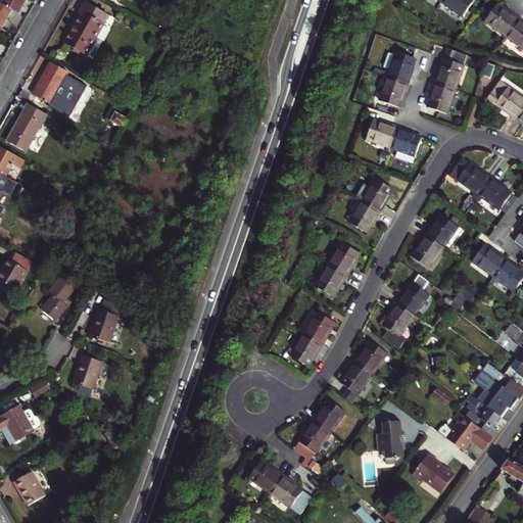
[(25,5),(28,0),(0,0),(0,28),(2,30),(8,18),(12,10),(20,14),(21,11),(24,12),(25,8),(25,5)]
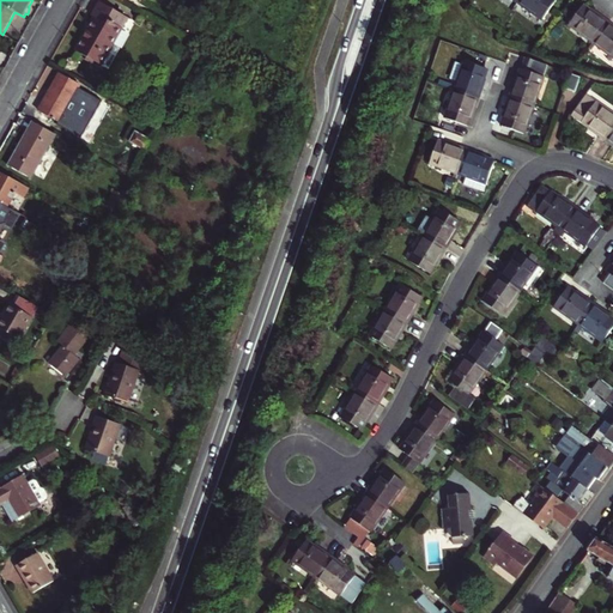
[(556,2),(552,0),(520,0),(519,2),(542,20),(556,2)]
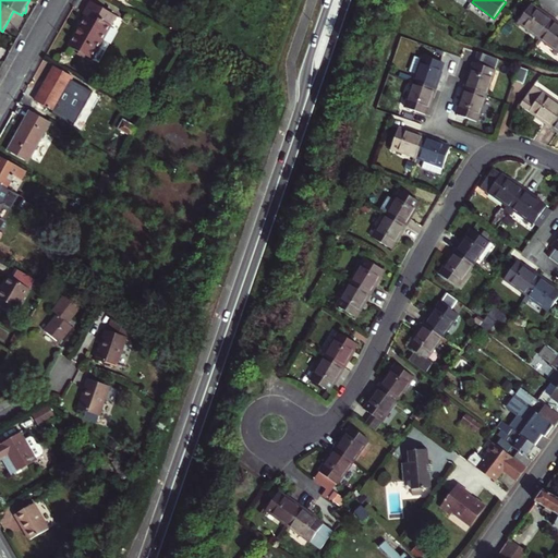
[(70,46),(93,59),(117,15),(92,1),(84,14),(87,16),(70,46)]
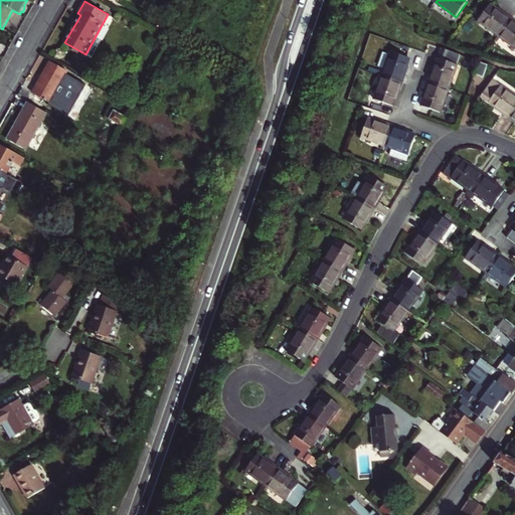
[(511,18),(505,14),(503,16),(495,10),(489,6),(478,21),(498,36),(511,18)]
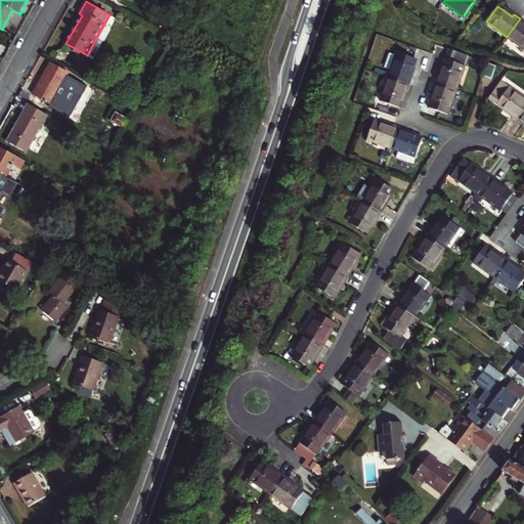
[(512,16),(514,14),(506,8),(504,10),(512,16)]
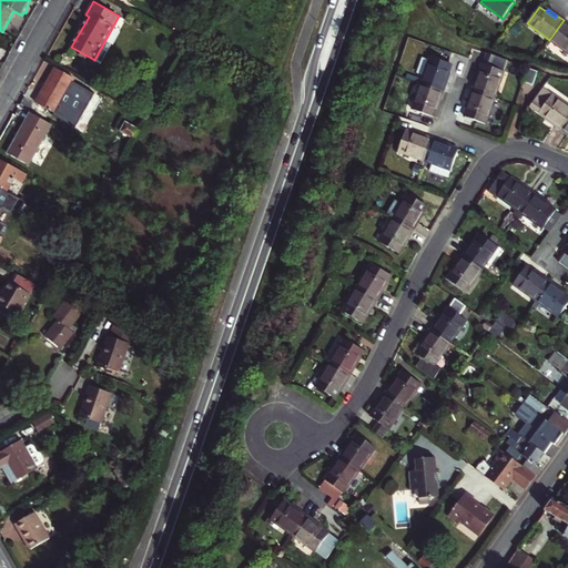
[(567,23),(564,20),(549,40),(567,53),(567,23)]
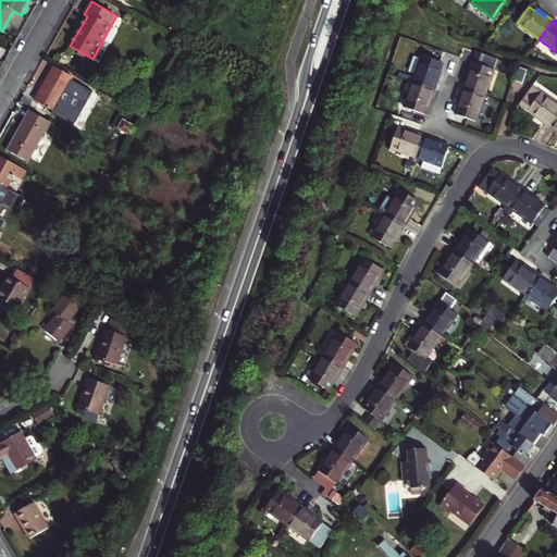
[(181,49),(185,41),(180,38),(175,46),(181,49)]
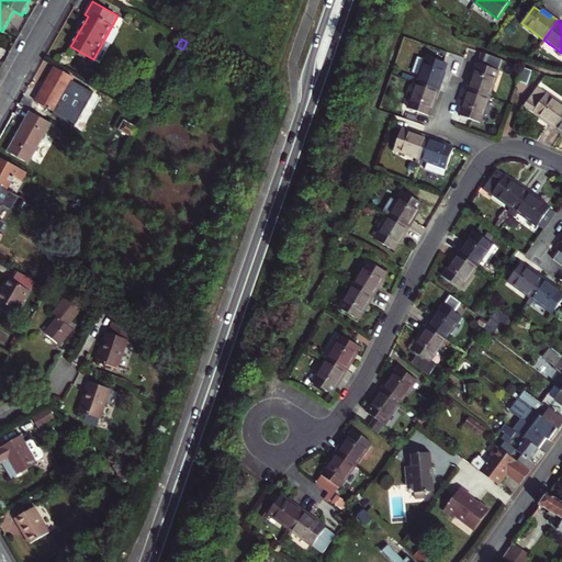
[(439,81),(442,71),(446,64),(426,56),(417,81),(440,90),(442,82),(439,81)]
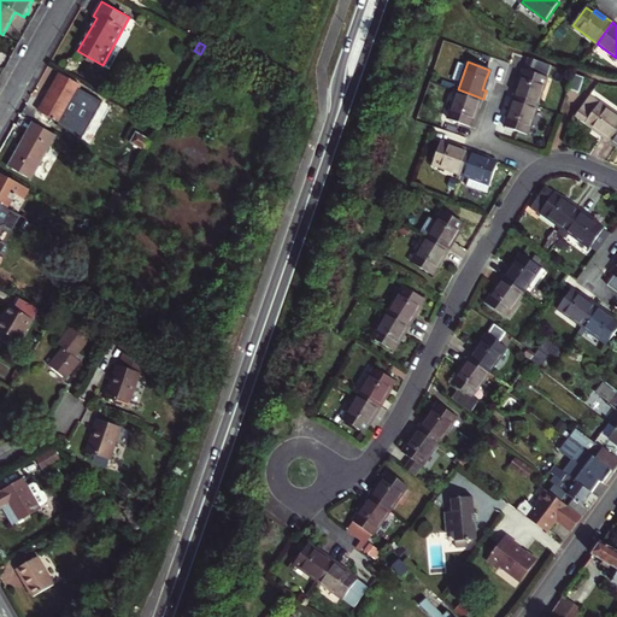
[(512,97),(538,105),(547,77),(526,70),(522,78),(518,90),(515,89),(512,97)]
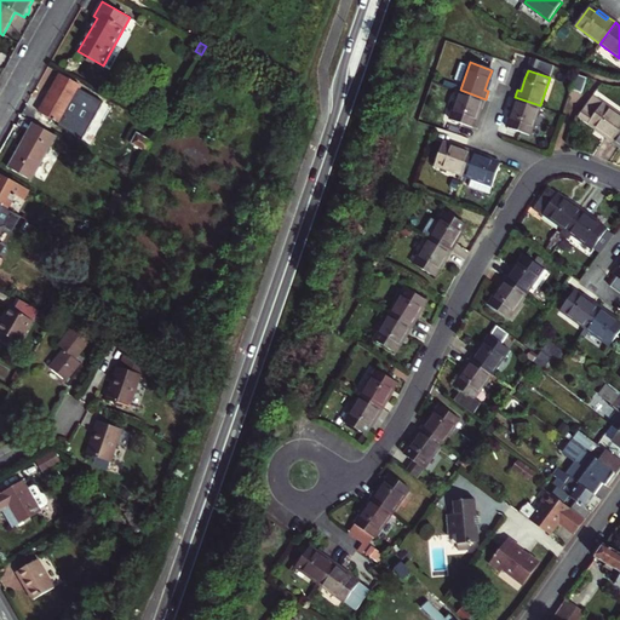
[(39,112),(58,122),(64,113),(73,118),(84,99),(75,95),(80,84),(61,74),(39,112)]
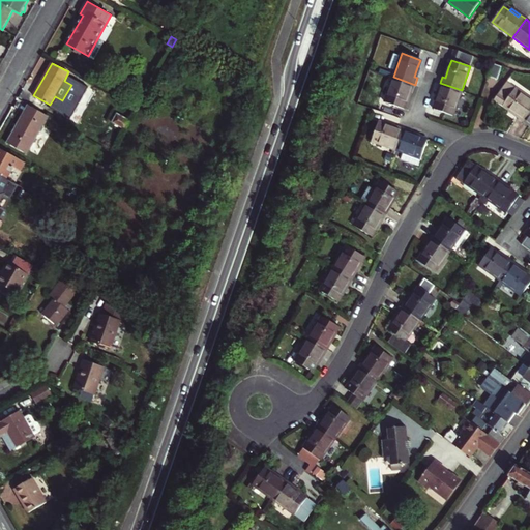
[(502,67),(493,64),(489,78),(497,80),(502,67)]
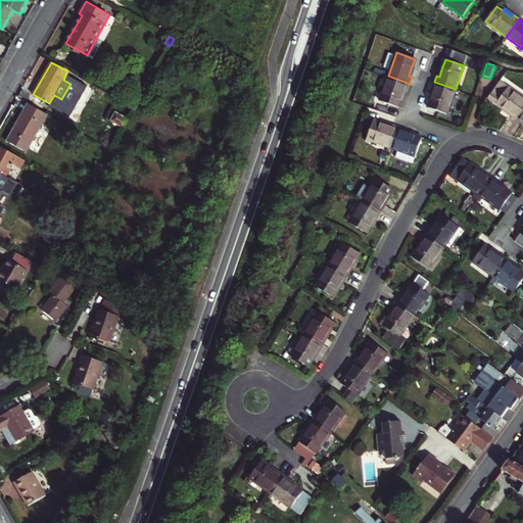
[(388,76),(379,101),(397,108),(400,100),(403,90),(407,91),(410,84),(388,76)]
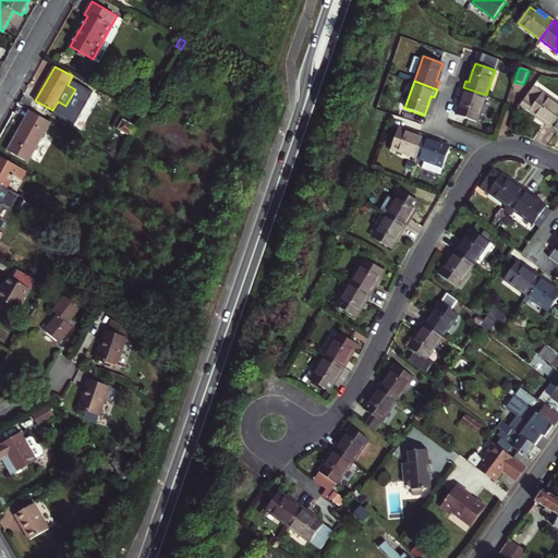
[(457,116),(476,122),(486,95),(463,87),(460,97),(463,98),(460,107),(457,116)]
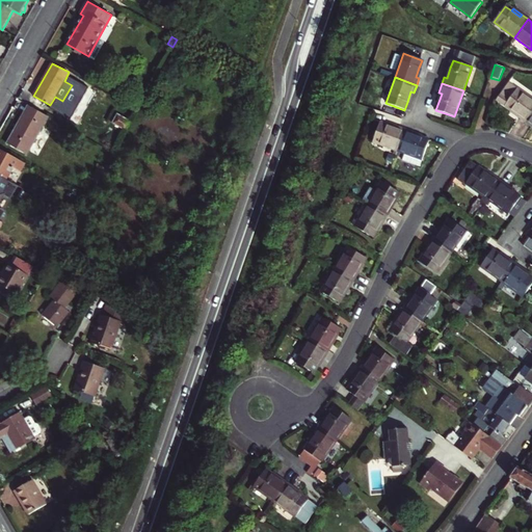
[(508,83),(497,99),(500,101),(511,85),(508,83)]
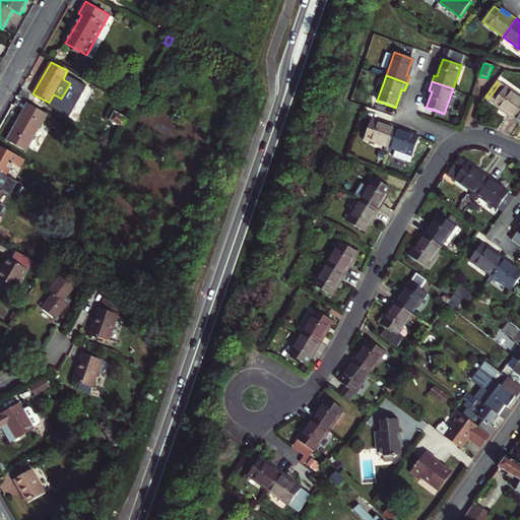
[(513,120),(519,110),(519,96),(505,86),(500,83),(489,99),(494,103),(501,107),(509,113),(507,116),(513,120)]
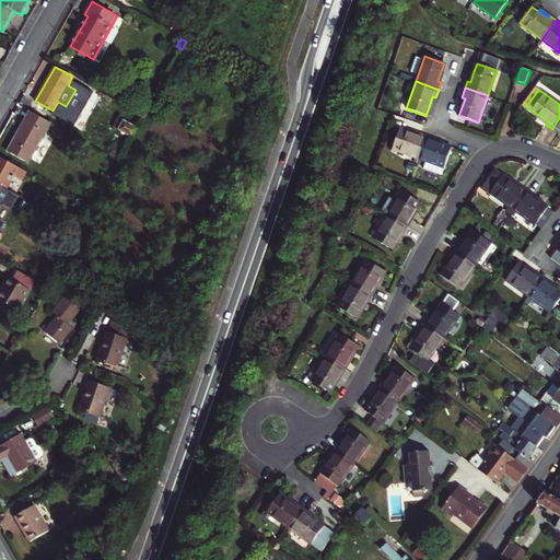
[(27,162),(50,123),(30,111),(8,151),(27,162)]
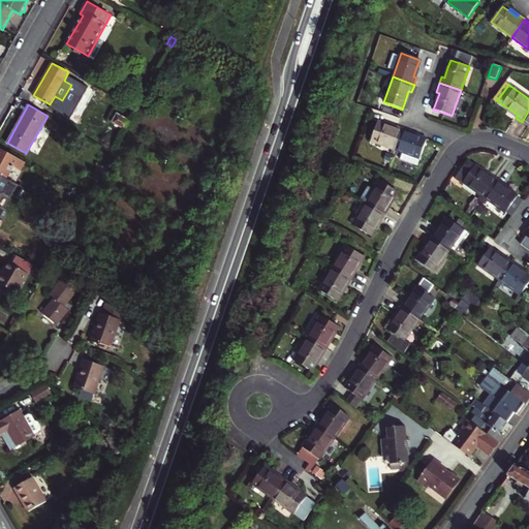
[(518,115),(509,109),(507,112),(516,118),(518,115)]
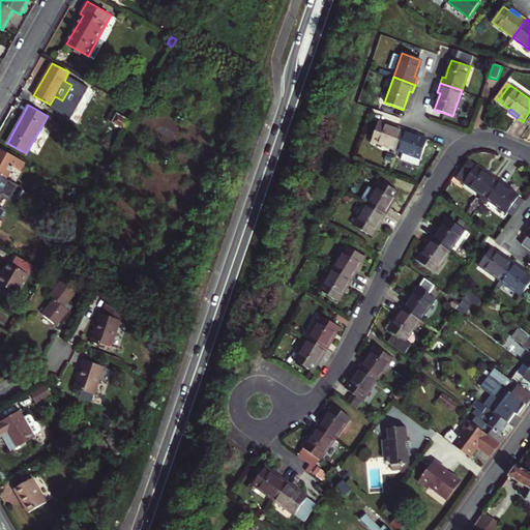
[(112,122),(125,129),(130,120),(117,113),(112,122)]
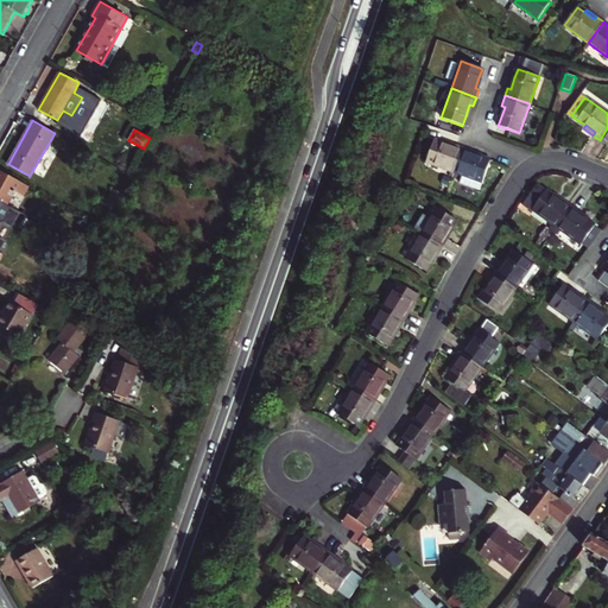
[(454,147),(443,144),(434,141),(426,162),(450,171),(455,172),(463,147),(455,144),(454,147)]
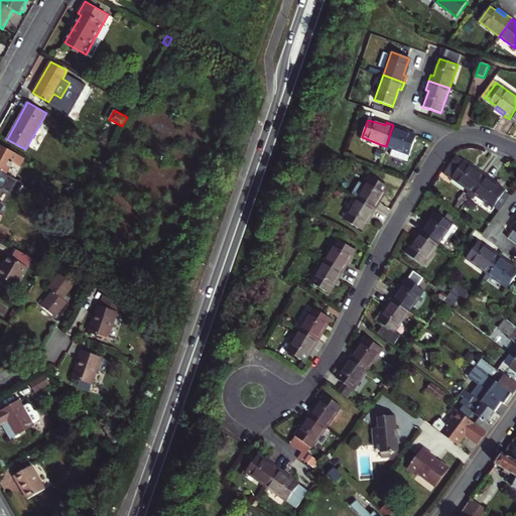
[(399,131),(400,127),(393,125),(386,146),(384,151),(384,153),(400,159),(402,152),(410,155),(416,137),(408,134),(399,131)]
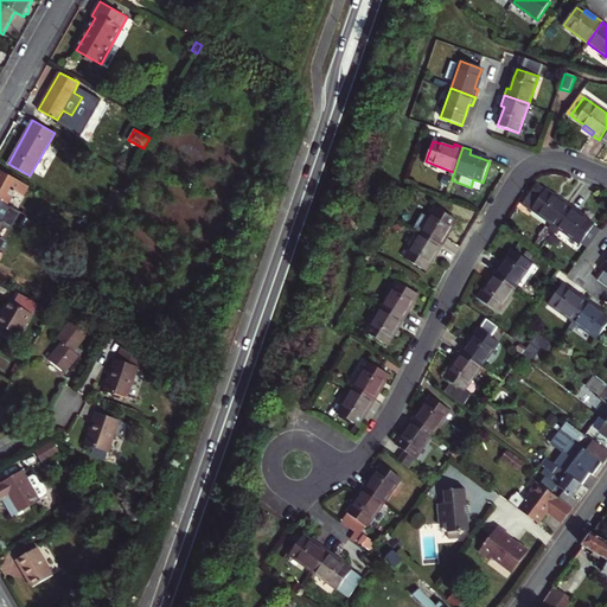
[(24,196),(30,185),(0,168),(0,199),(8,205),(16,192),(24,196)]
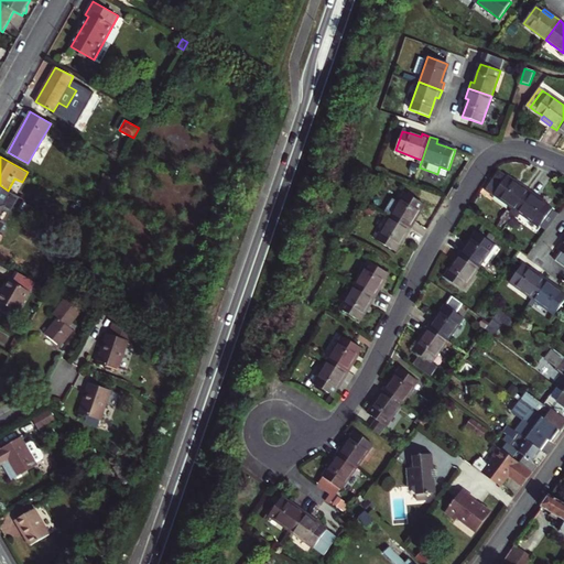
[(512,208),(517,210),(531,191),(524,186),(522,188),(513,183),(506,177),(498,172),(485,191),(496,198),(497,197),(512,208)]
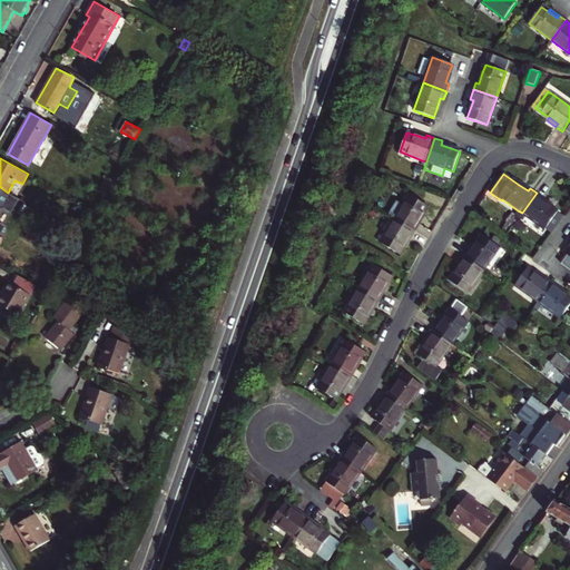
[(106,193),(111,183),(114,180),(107,176),(106,179),(100,189),(99,193),(104,196),(106,193)]
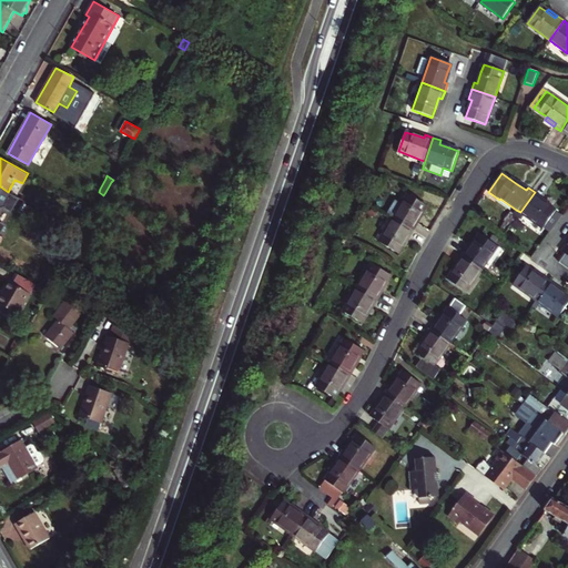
[(519,181),(517,184),(526,190),(528,188),(519,181)]
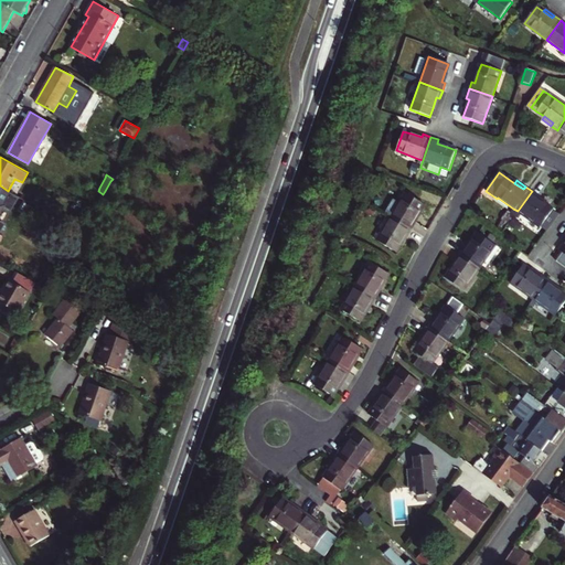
[(0,230),(3,225),(0,222),(0,212),(3,206),(12,211),(20,198),(8,191),(0,185),(0,230)]
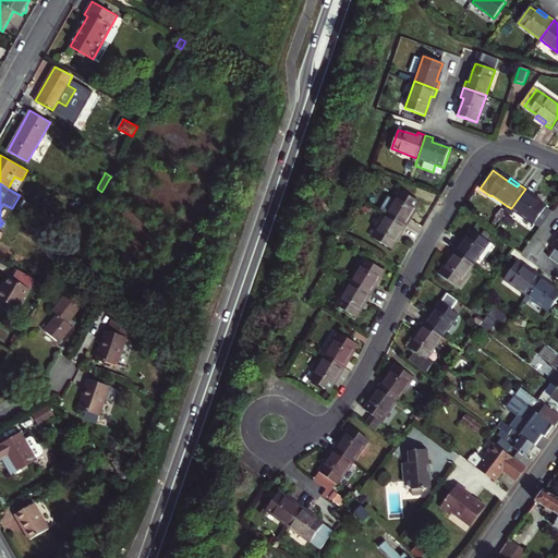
[(525,189),(511,208),(516,211),(540,229),(552,211),(538,203),(531,197),(533,194),(525,189)]
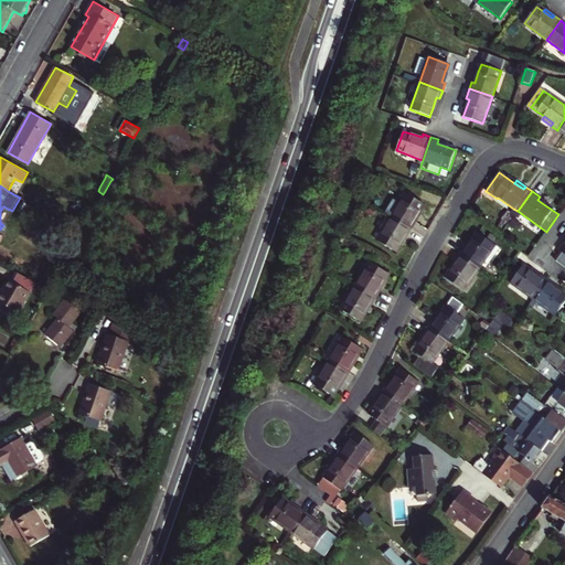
[(385,212),(392,216),(413,228),(416,222),(414,221),(419,211),(424,204),(405,193),(400,202),(393,199),(385,212)]
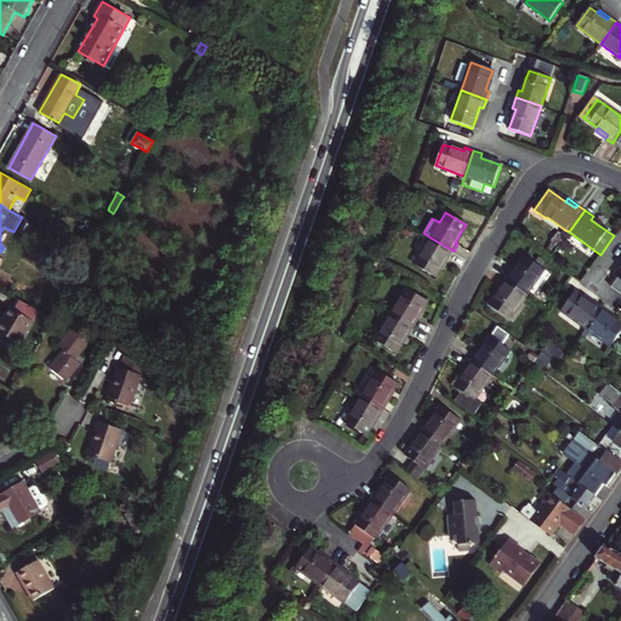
[(603,222),(593,216),(591,220),(599,226),(603,222)]
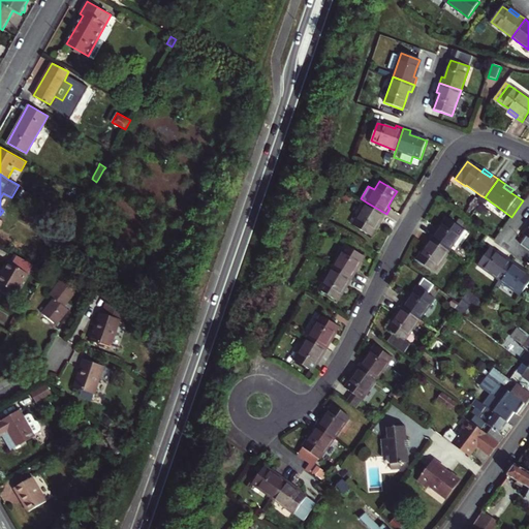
[(41,199),(24,190),(20,197),(37,208),(41,199)]
